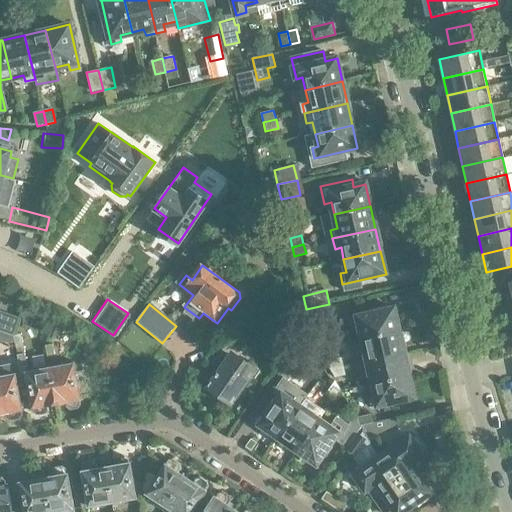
[(362,338),(399,330),(394,307),(350,317),(352,327),(359,326),(362,338)]
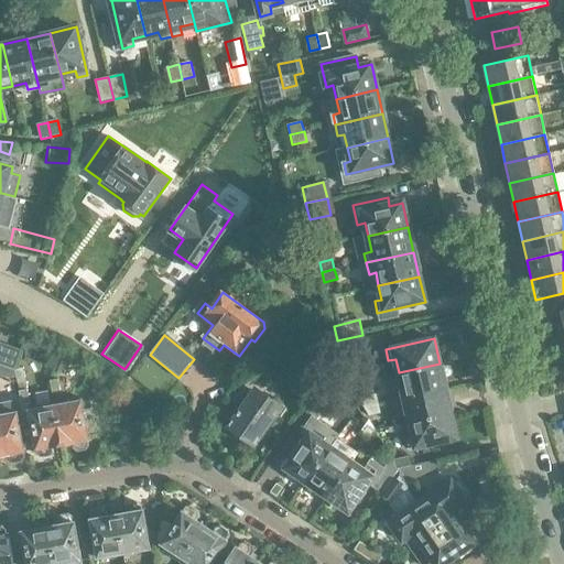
[(0,362),(13,368),(21,348),(0,340),(0,362)]
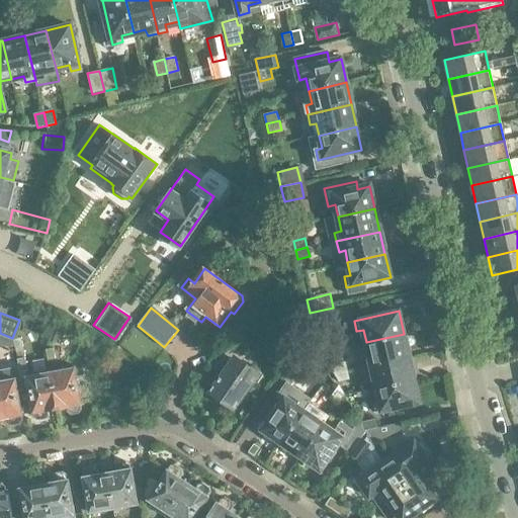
[(404,334),(366,342),(369,354),(362,356),(365,366),(409,356),(404,334)]
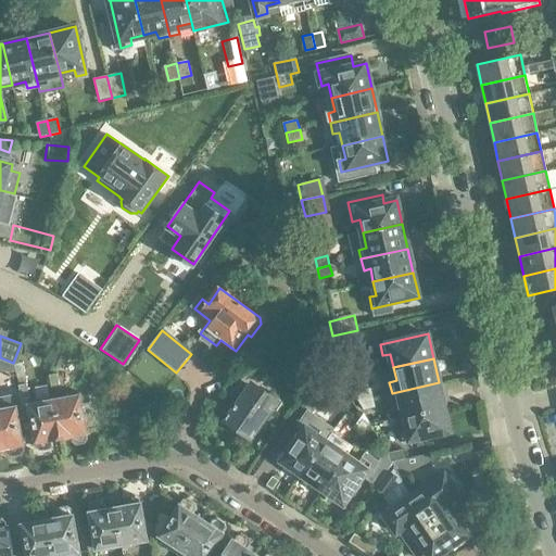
[(19,391),(23,418),(30,417),(35,442),(37,441),(38,446),(41,450),(49,447),(52,444),(51,439),(61,437),(54,399),(29,403),(22,362),(13,364),(19,391)]
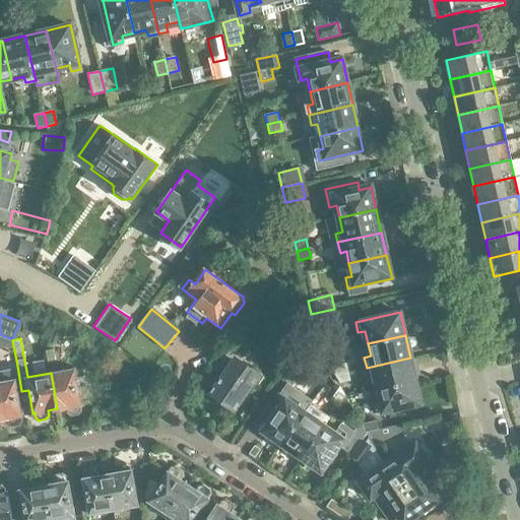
[(305,348),(297,360),(308,368),(316,356),(305,348)]
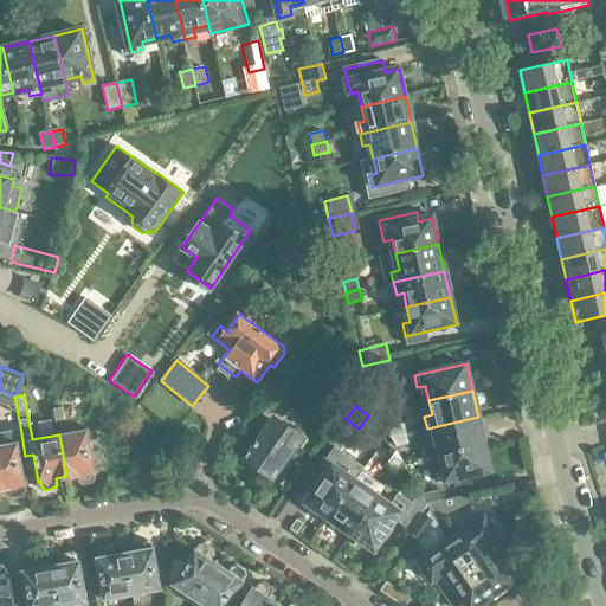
[(63,407),(55,408),(57,423),(65,421),(63,407)]
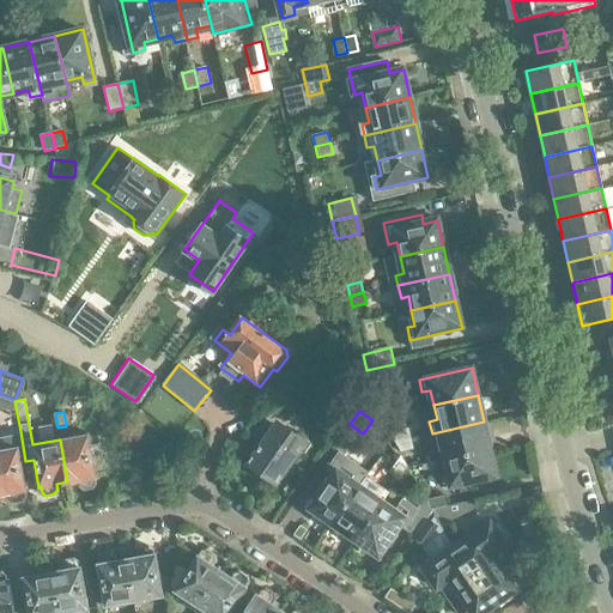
[(484,422),(432,434),(435,444),(442,443),(445,457),(490,448),(484,422)]
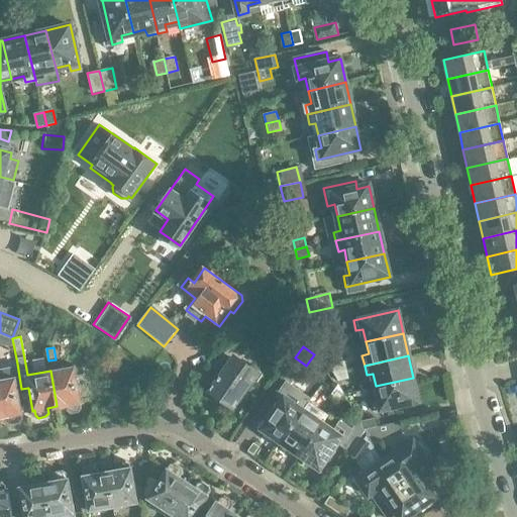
[(232,407),(250,381),(255,374),(232,357),(227,365),(209,391),(232,407)]
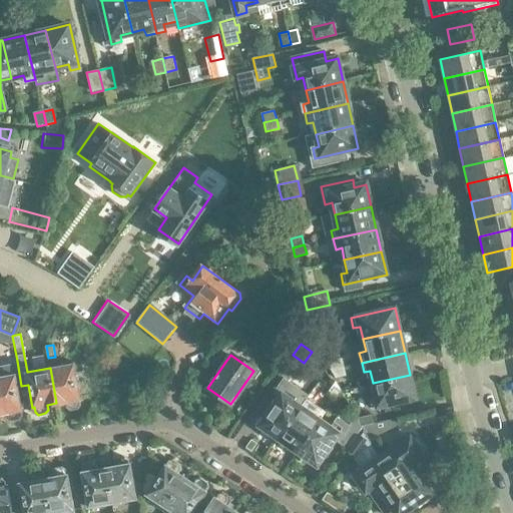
[(330,370),(344,367),(342,358),(325,362),(330,370)]
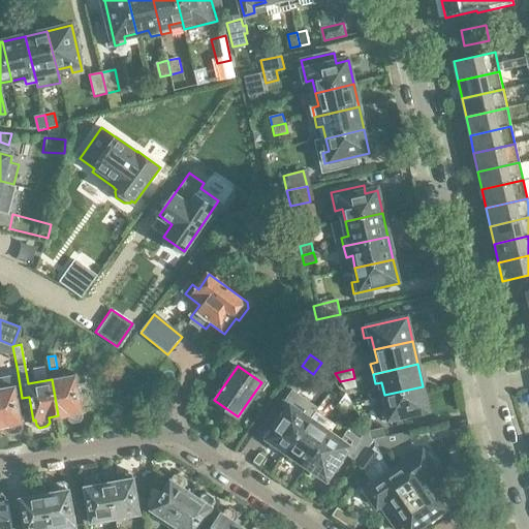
[(18,399),(22,398),(18,372),(0,375),(0,426),(7,425),(8,430),(12,432),(20,431),(22,427),(21,423),(22,423),(18,399)]
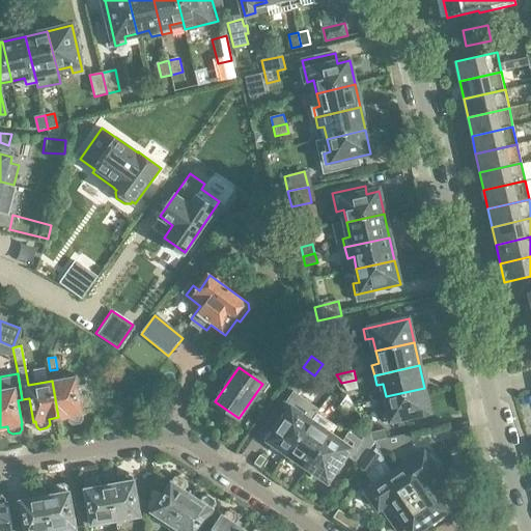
[(77,375),(52,381),(58,417),(68,416),(70,420),(73,423),(80,421),(83,418),(82,413),(83,413),(82,406),(90,403),(93,400),(90,387),(87,384),(79,386),(77,375)]
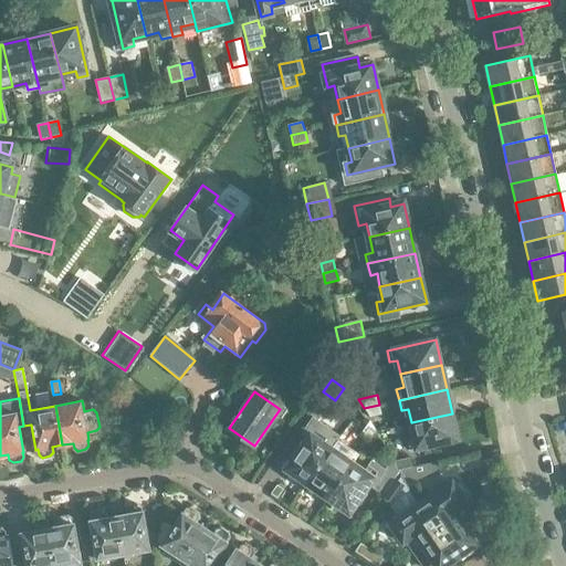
[(379,405),(364,408),(369,417),(381,415),(379,405)]
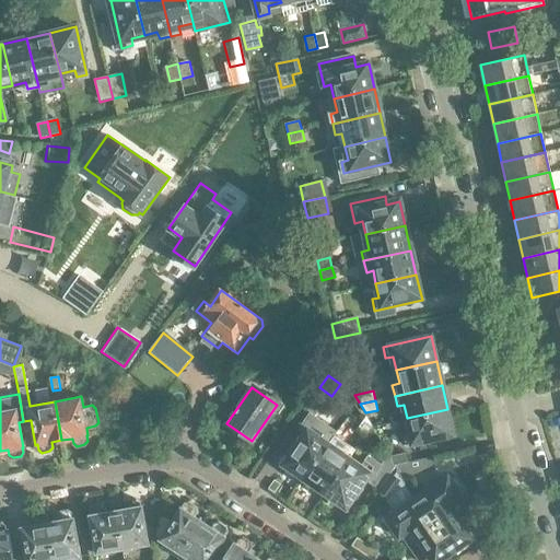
[(447,409),(407,418),(410,431),(403,433),(406,444),(453,433),(447,409)]
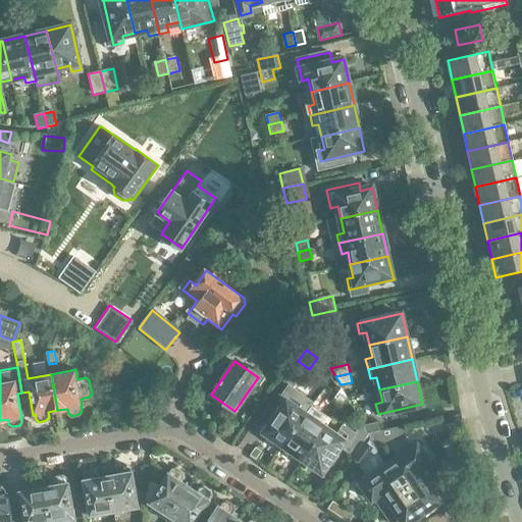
[(347,395),(342,385),(332,399),(341,404),(347,395)]
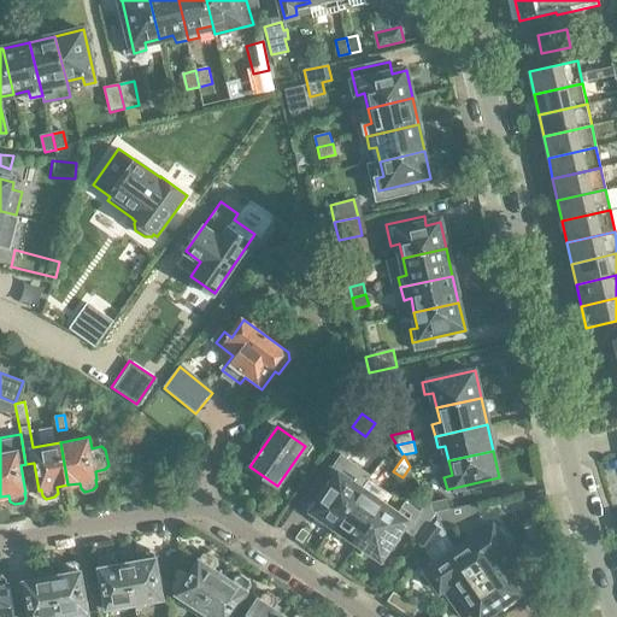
[(336,527),(362,489),(350,481),(354,474),(344,466),(313,511),(336,527)]
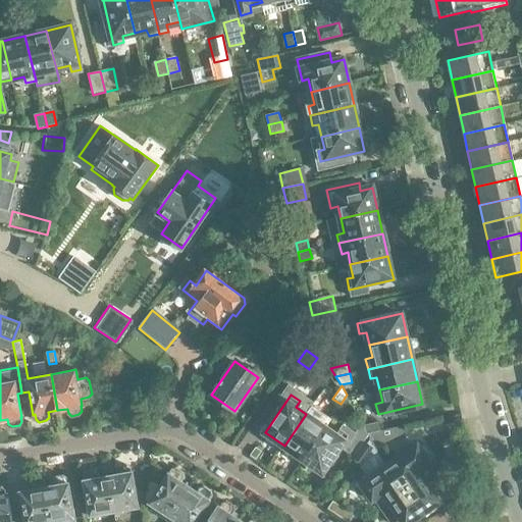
[(303,459),(329,421),(320,416),(317,421),(306,414),(284,446),(303,459)]
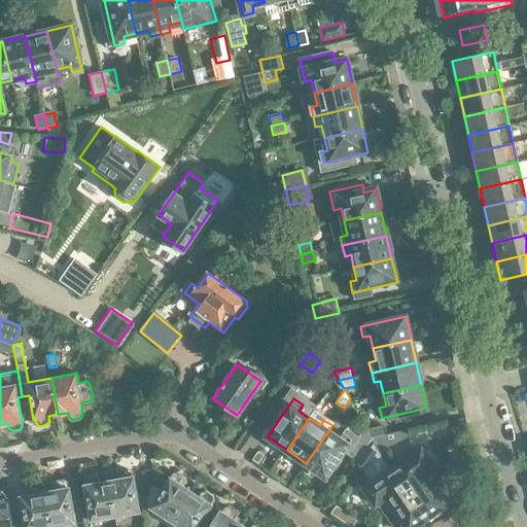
[(332,425),(306,463),(326,477),(346,448),(359,458),(374,438),(366,428),(365,426),(359,435),(347,427),(339,438),(328,431),(332,426),(332,425)]
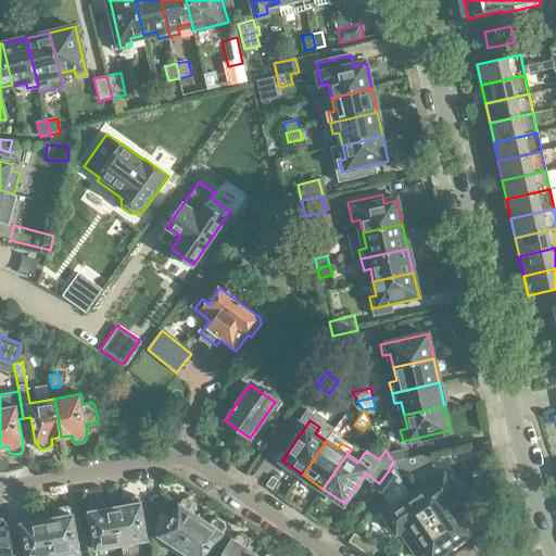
[(387,452),(394,463),(405,459),(403,449),(387,452)]
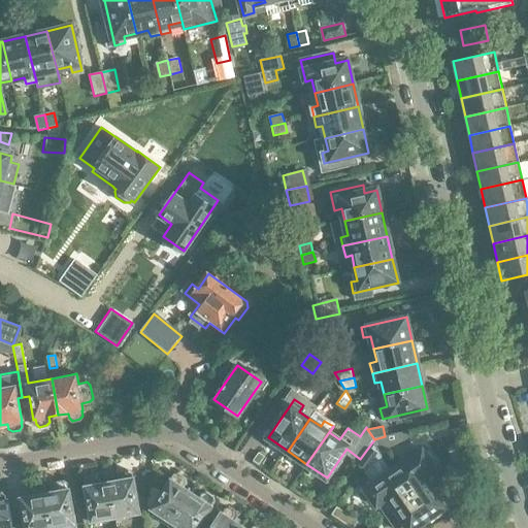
[(374,439),(381,448),(411,441),(408,431),(385,436),(374,439)]
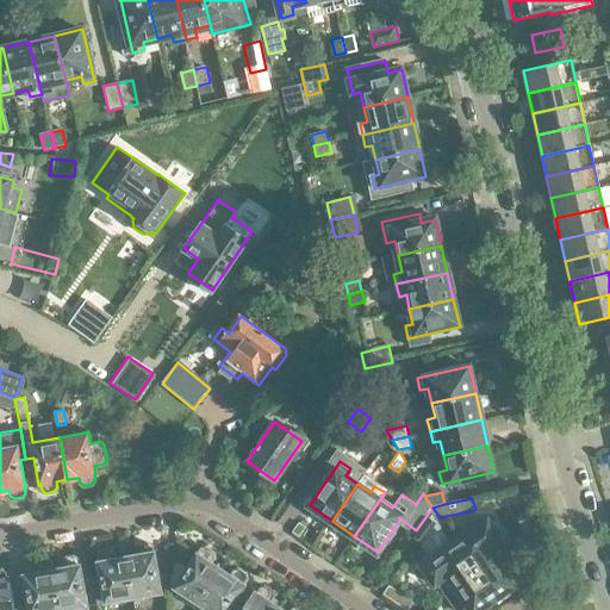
[(481,609),(495,602),(455,541),(440,517),(433,508),(416,530),(419,533),(417,536),(427,543),(434,555),(422,564),(436,584),(440,582),(449,596),(458,590),(471,609),(473,609),(481,609)]
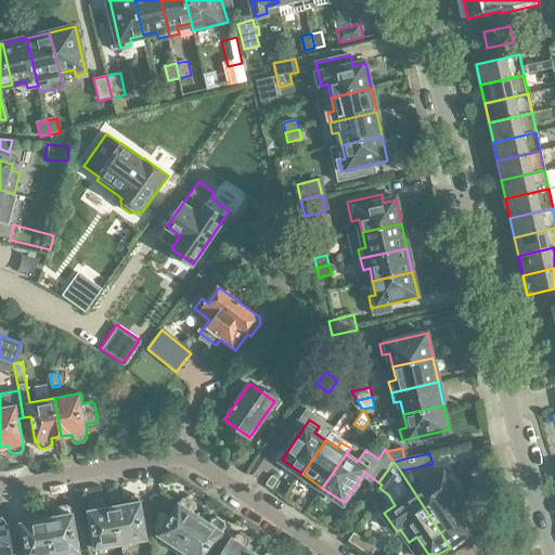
[(414,492),(450,547),(464,539),(466,528),(455,511),(463,506),(453,492),(456,490),(444,473),(414,492)]
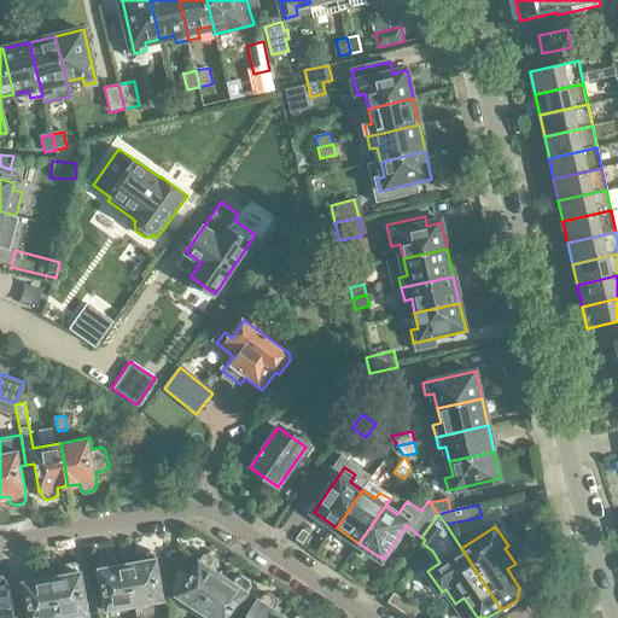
[(138,561),(128,563),(135,607),(138,614),(146,612),(145,605),(165,601),(157,558),(153,558),(153,553),(149,551),(140,552),(138,555),(138,561)]
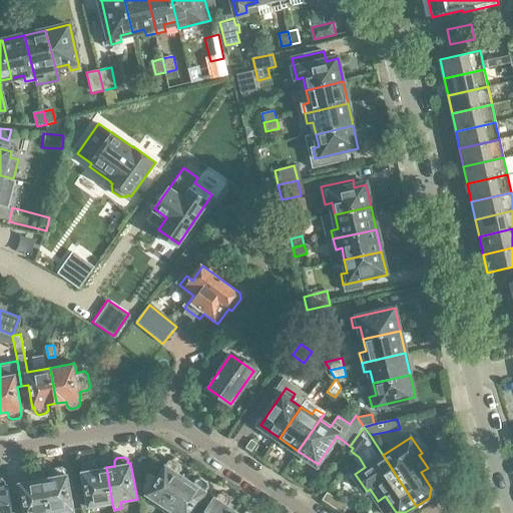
[(166,465),(146,495),(167,508),(186,478),(179,473),(181,469),(180,465),(174,461),(169,462),(167,465),(166,465)]
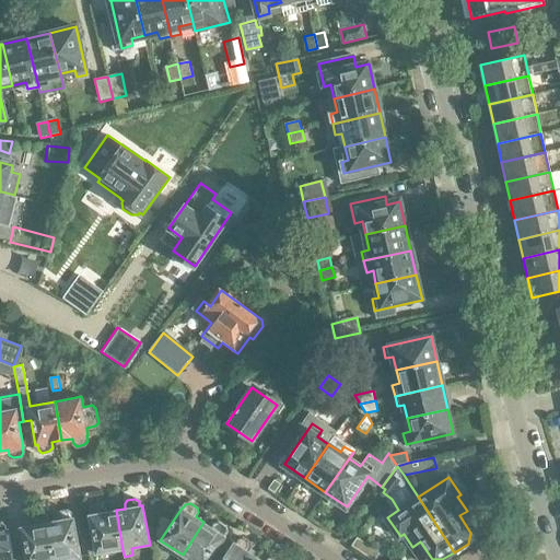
[(90,515),(89,515),(96,555),(123,550),(116,510),(104,512),(104,508),(100,504),(92,506),(90,510),(90,515)]
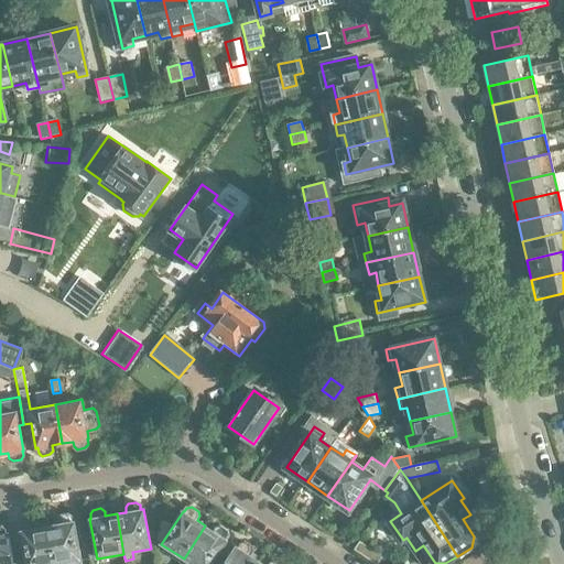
[(58,524),(47,527),(53,563),(67,563),(82,562),(74,521),(73,522),(72,517),(67,514),(60,516),(57,519),(58,524)]
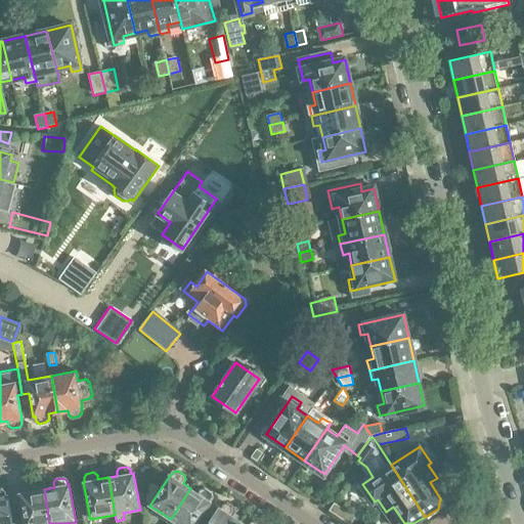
[(18,493),(24,523),(49,523),(44,489),(34,491),(34,486),(30,483),(23,485),(20,488),(22,493),(18,493)]
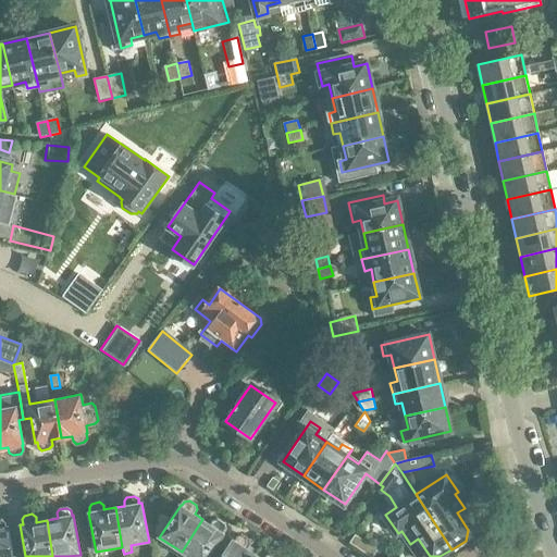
[(0,556),(13,556),(8,527),(7,527),(5,522),(2,519),(0,519),(0,556)]
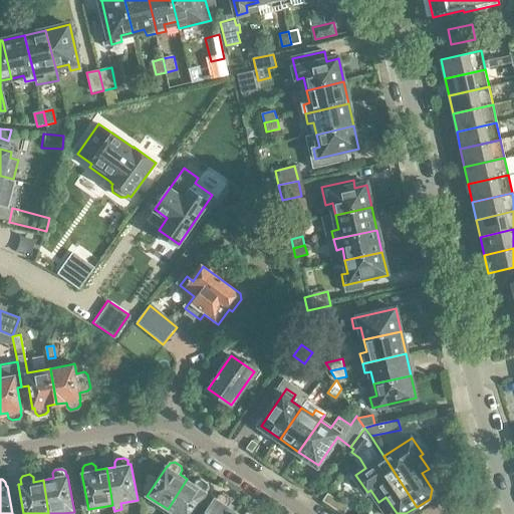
[(195,484),(187,479),(168,509),(175,513),(193,513),(208,493),(206,492),(209,488),(208,484),(202,480),(198,480),(195,484)]
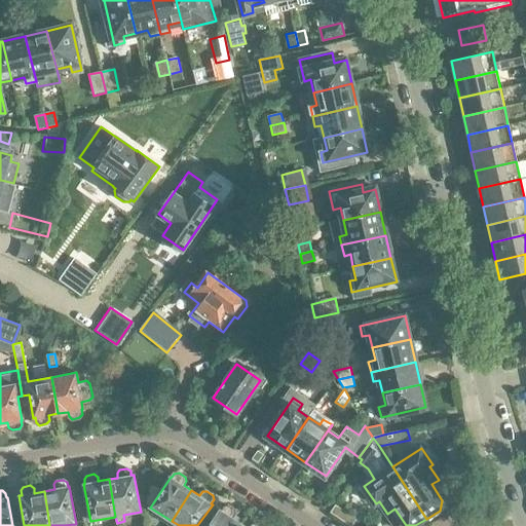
[(239,525),(241,523),(233,518),(236,514),(235,509),(228,505),(224,506),(222,511),(220,510),(209,525),(239,525)]
